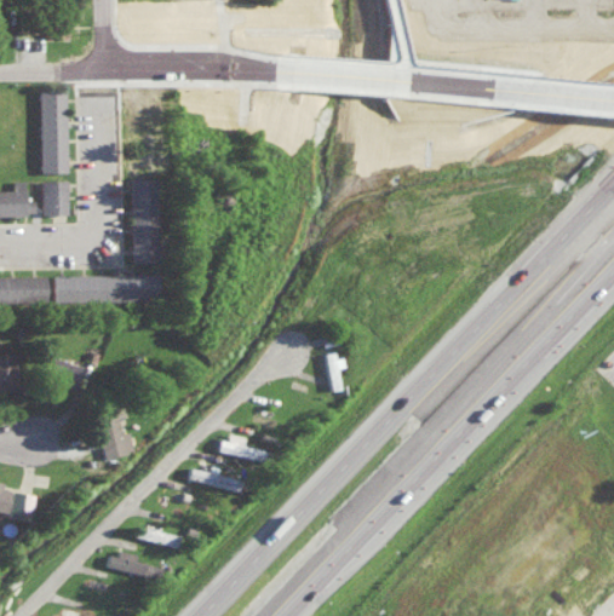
[(49,18),(49,39),(70,40),(70,19),(49,18)]
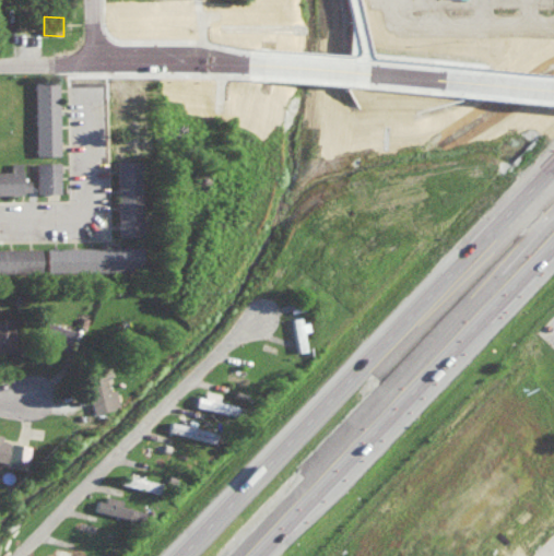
[(62,156),(61,80),(37,80),(38,156),(62,156)]
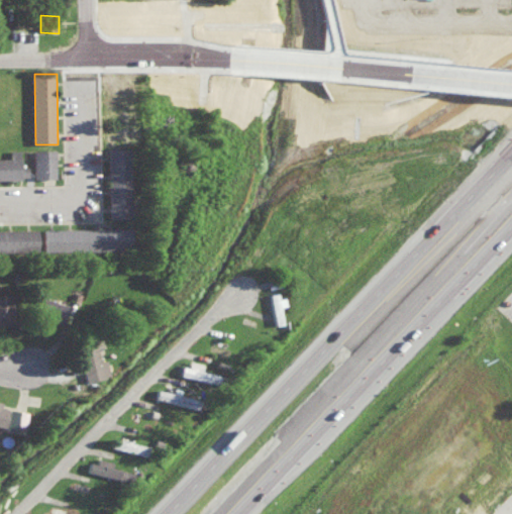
[(112,220),(135,219),(134,149),(111,149),(112,220)]
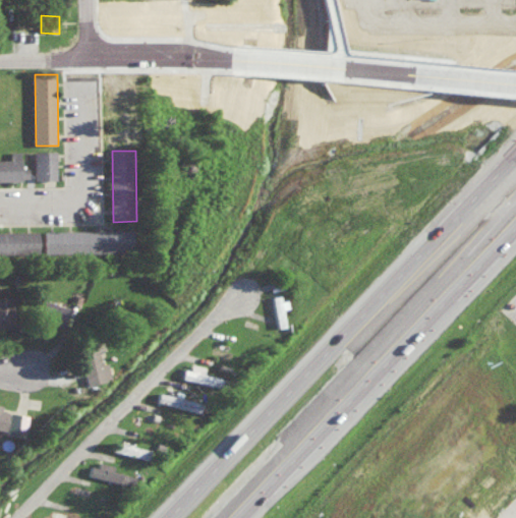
[(58,152),(37,153),(37,182),(59,181),(58,152)]
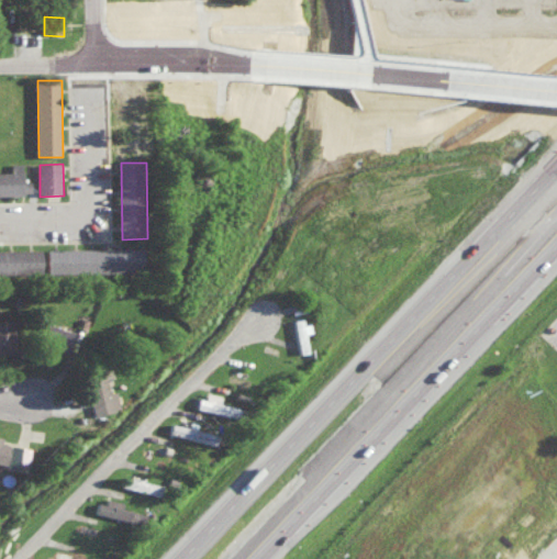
[(0,172),(0,196),(33,196),(33,182),(24,182),(24,165),(13,165),(14,172),(0,172)]
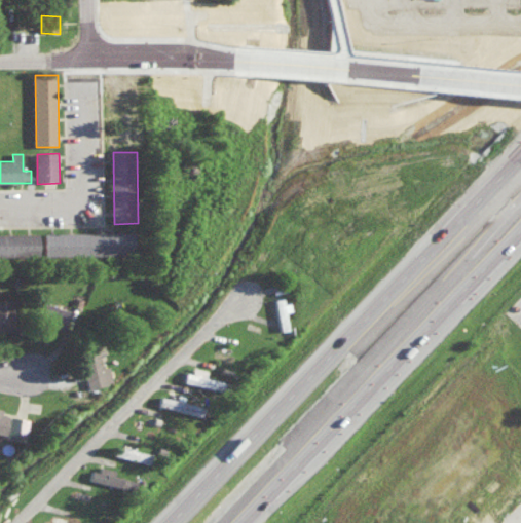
[(46,234),(46,258),(136,257),(136,233),(46,234)]
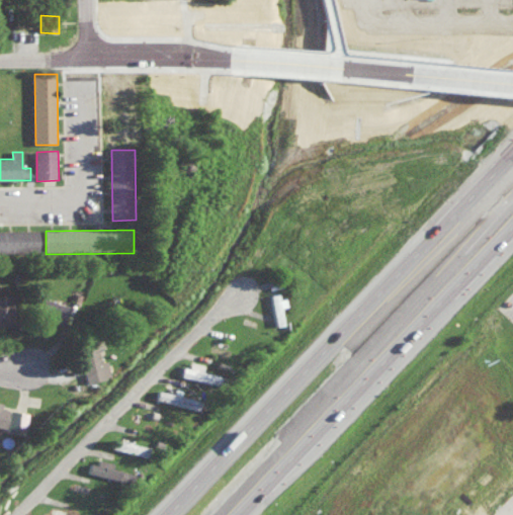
[(0,231),(0,253),(40,253),(40,231),(0,231)]
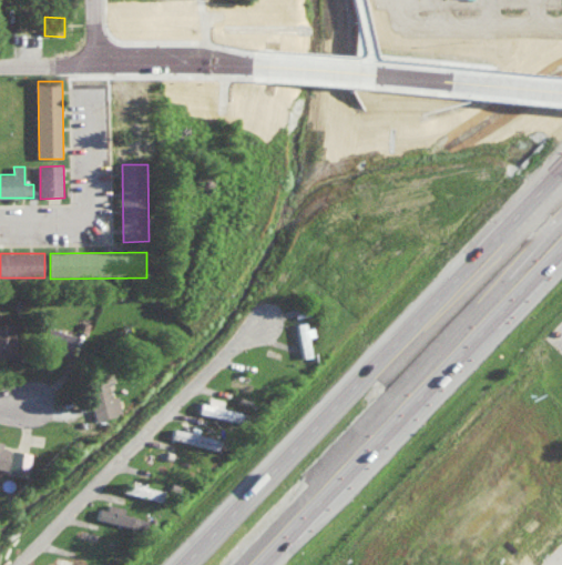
[(0,357),(18,359),(17,325),(0,324),(0,357)]
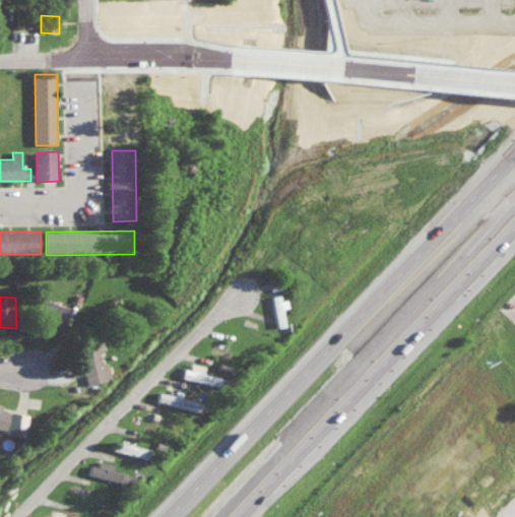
[(291,309),(288,298),(275,300),(279,329),(288,327),(285,310),(291,309)]
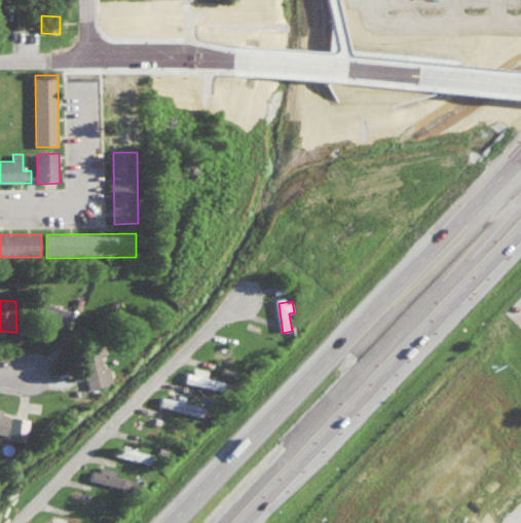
[(66,331),(73,313),(49,304),(42,322),(66,331)]
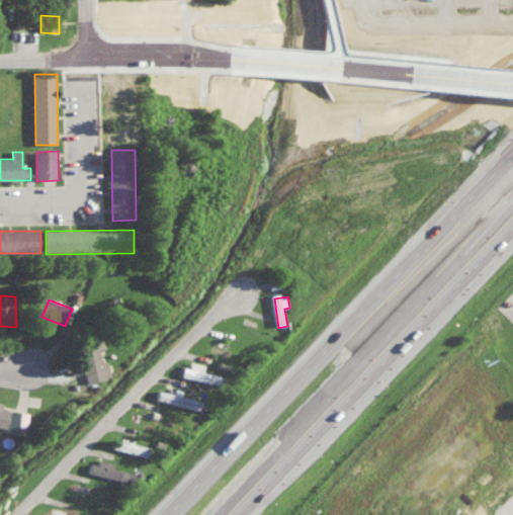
[(89,384),(113,378),(109,361),(103,363),(98,340),(80,345),(89,384)]
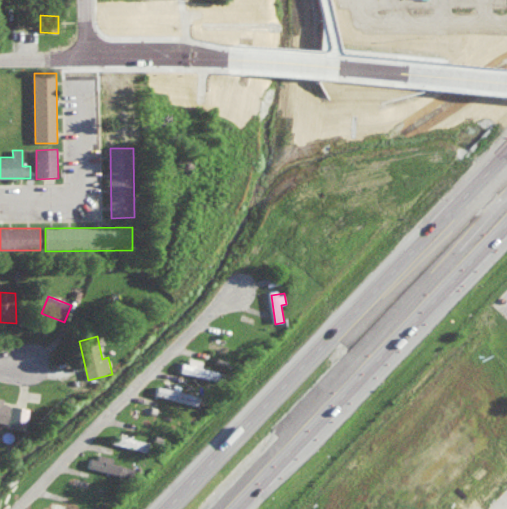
[(203,369),(204,361),(191,359),(190,365),(183,364),(181,374),(219,380),(220,371),(203,369)]
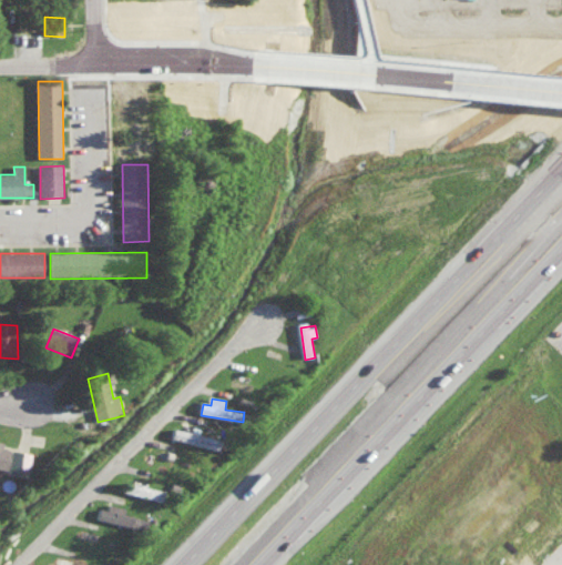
[(173,441),(222,450),(224,440),(175,431),(173,441)]
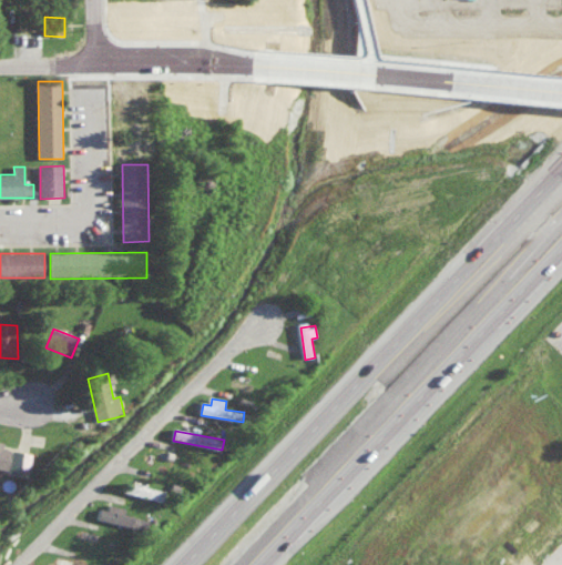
[(0,470),(9,471),(13,446),(0,444),(0,470)]
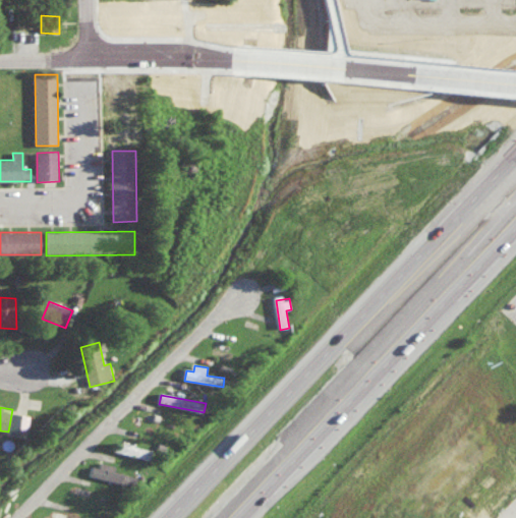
[(31,415),(11,414),(10,437),(29,438),(31,415)]
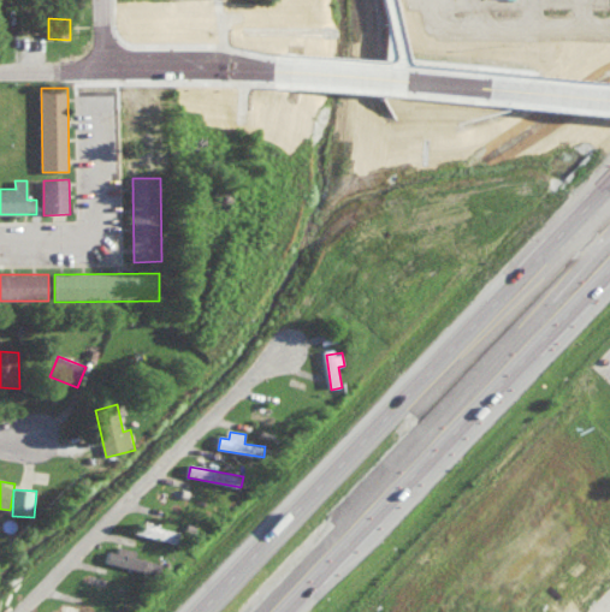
[(177,541),(179,532),(138,524),(136,534),(167,540),(177,541)]
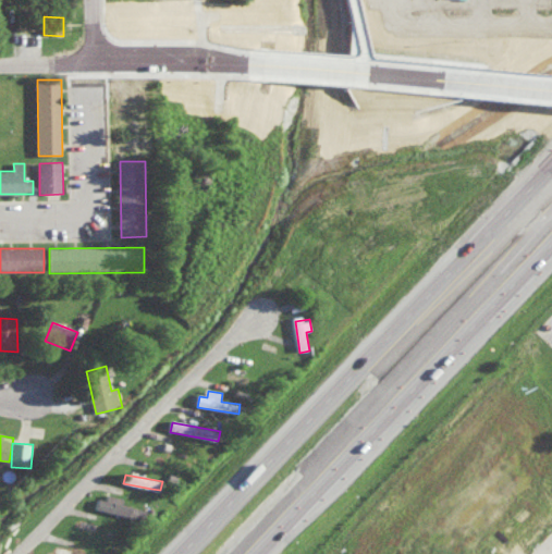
[(124,501),(101,496),(98,511),(138,519),(140,508),(123,505),(124,501)]
